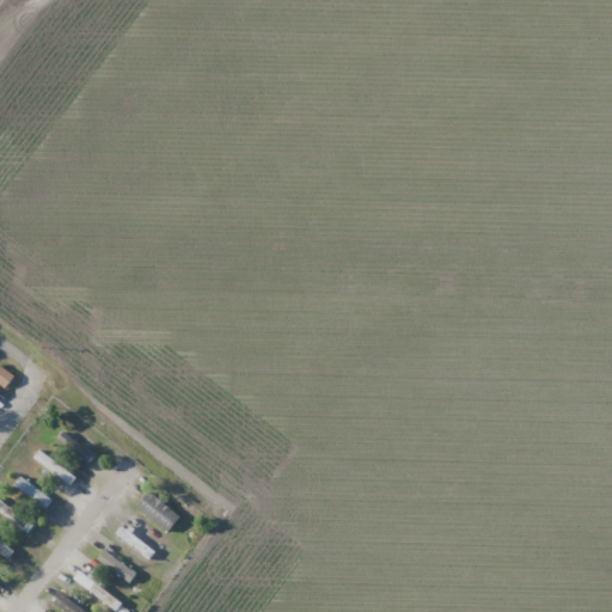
[(0,389),(12,389),(12,368),(0,368),(0,389)]
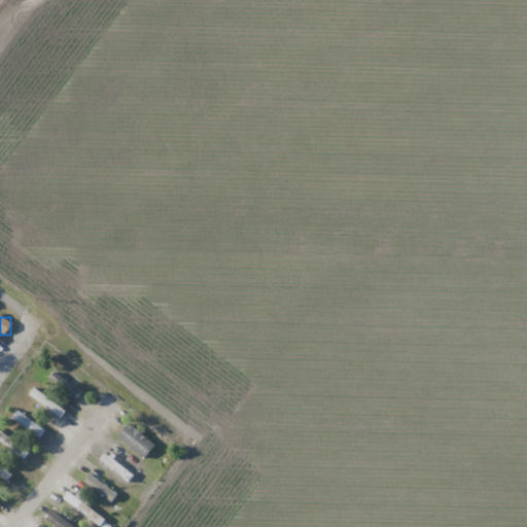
[(62,410),(30,385),(24,393),(57,418),(62,410)]
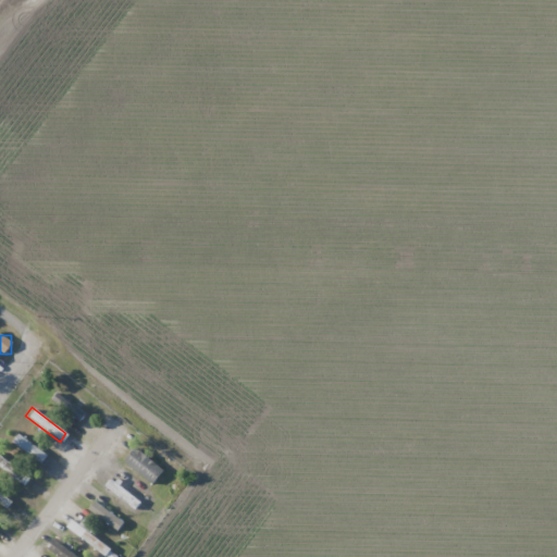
[(12,442),(41,466),(48,457),(20,434),(12,442)]
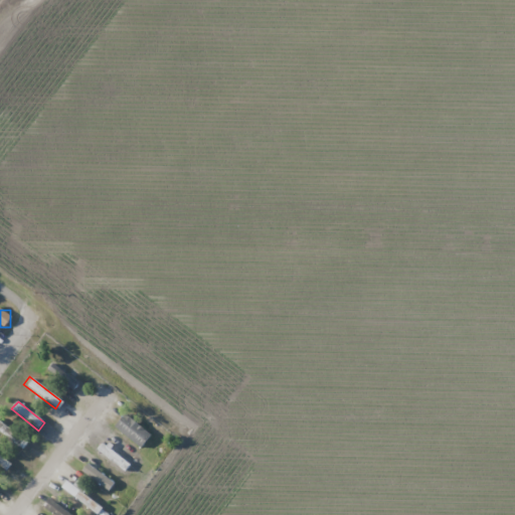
[(115,426),(142,449),(152,435),(125,413),(115,426)]
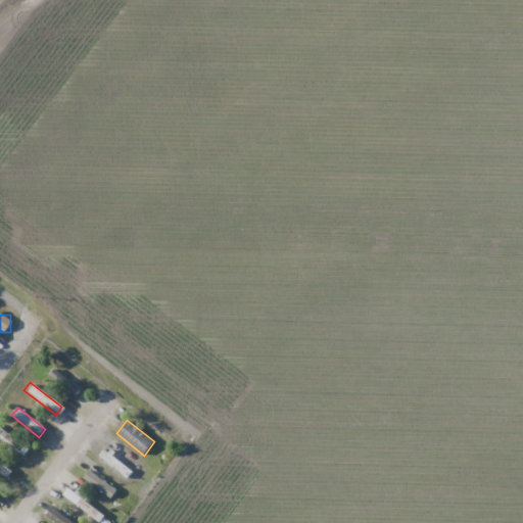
[(98,456),(127,479),(133,472),(104,448),(98,456)]
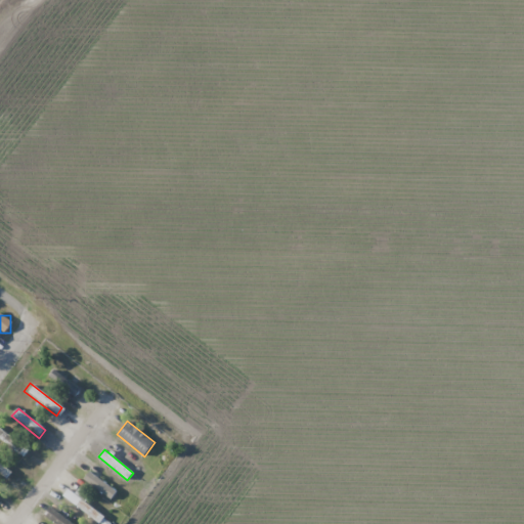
[(11,473),(0,463),(0,473),(1,474),(0,475),(6,480),(11,473)]
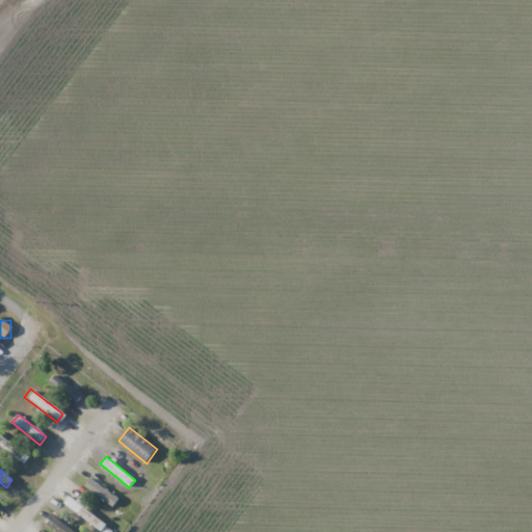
[(120,498),(89,479),(84,487),(114,506),(120,498)]
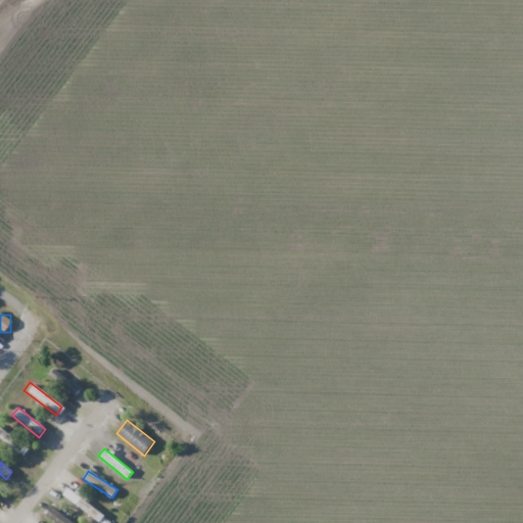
[(105,516),(67,487),(62,494),(100,522),(105,516)]
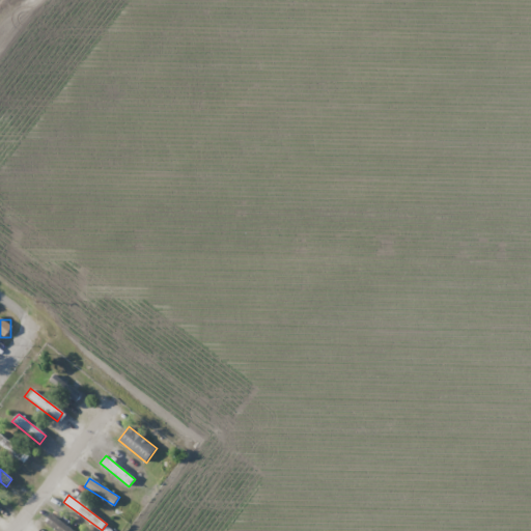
[(75,530),(51,514),(45,524),(55,530),(75,530)]
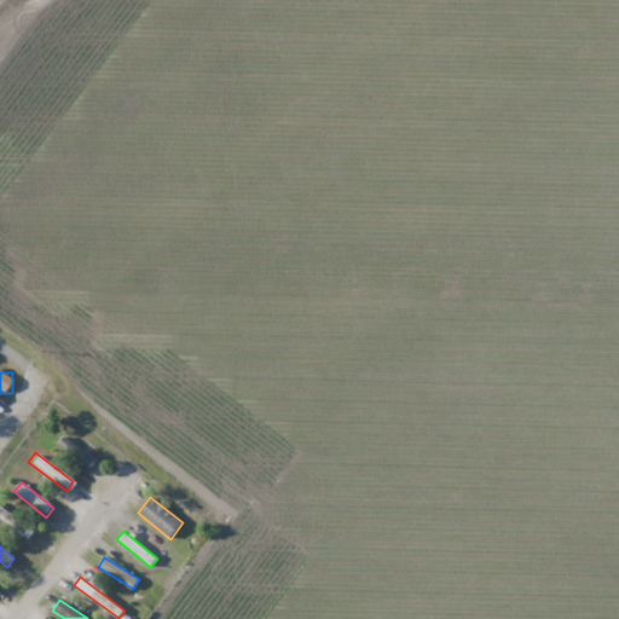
All buildings are outlined.
